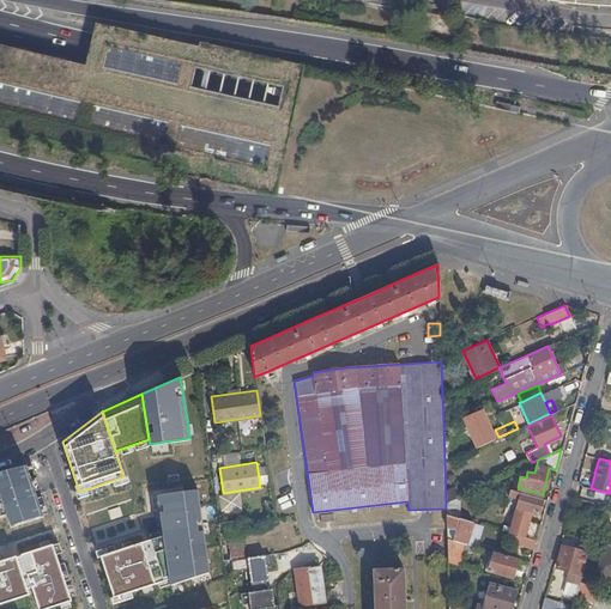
[(26,479),(0,485),(0,489),(7,519),(11,535),(38,529),(26,479)]
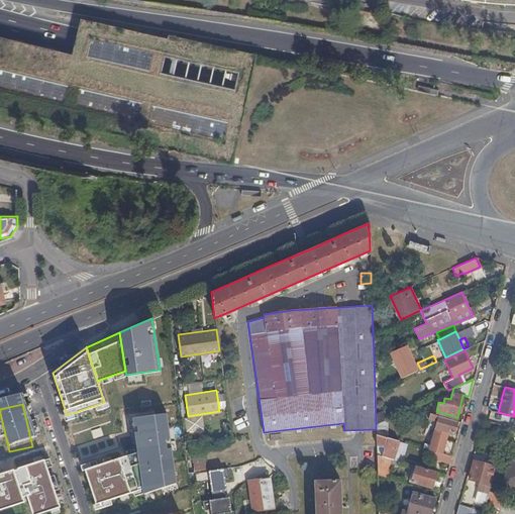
[(138,460),(142,488),(143,493),(176,482),(166,412),(132,417),(138,460)]
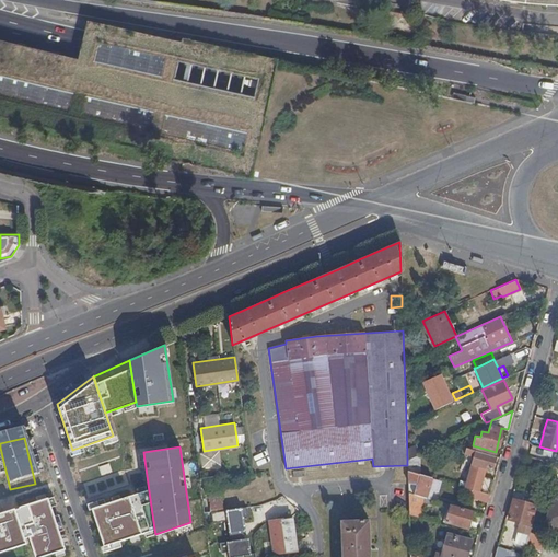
[(496,455),(465,447),(463,454),(473,456),(472,463),(471,464),(472,464),(469,472),(465,486),(489,494),(493,478),(483,476),(486,467),(492,470),(496,455)]
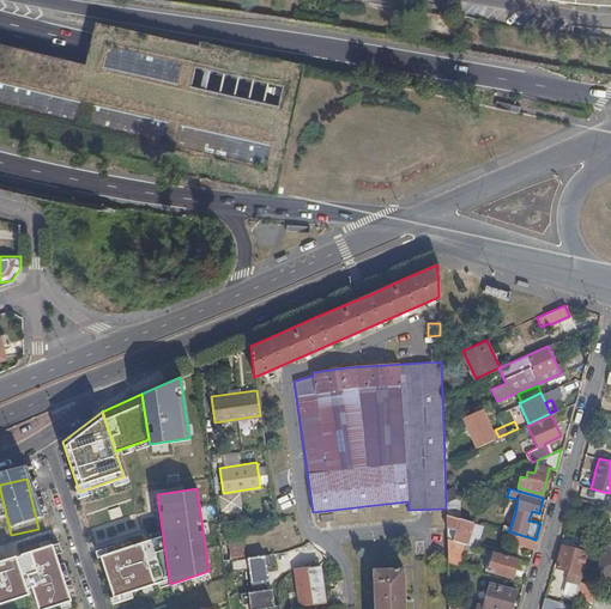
[(472,522),(446,513),(447,537),(466,543),(469,534),(472,522)]
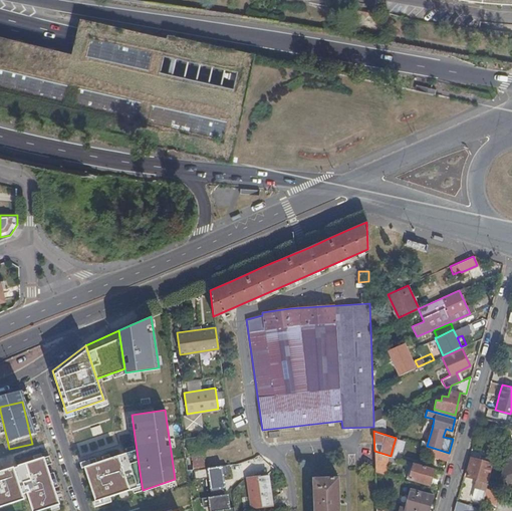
[(182,439),(187,469),(192,469),(204,467),(200,437),(182,439)]
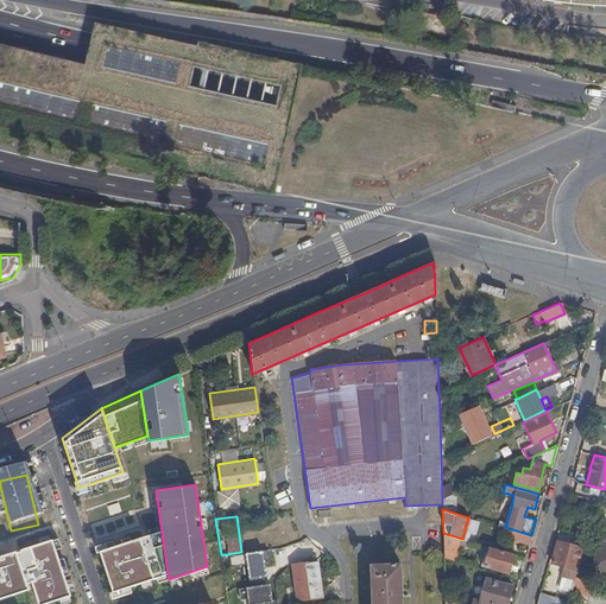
[(478,520),(468,517),(465,529),(474,532),(478,520)]
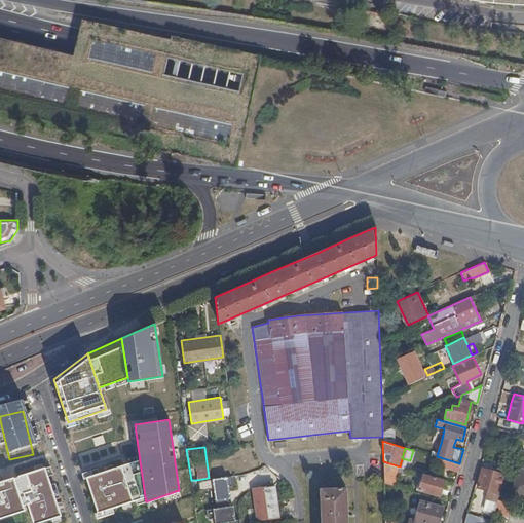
[(457,471),(459,464),(446,460),(444,468),(457,471)]
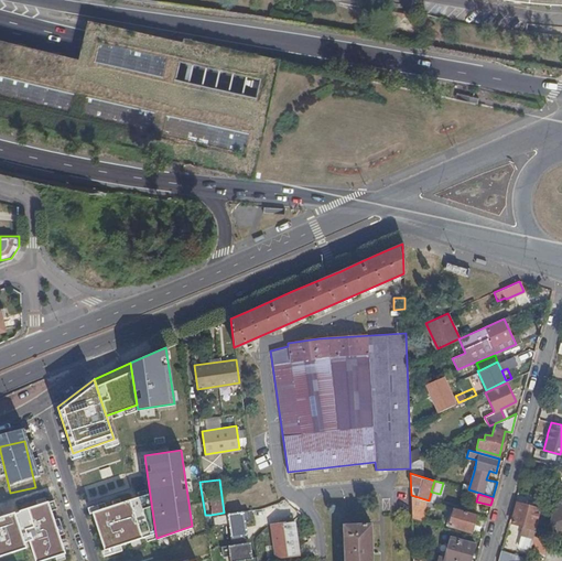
[(429,500),(411,495),(411,517),(422,519),(424,505),(434,507),(435,502),(429,500)]
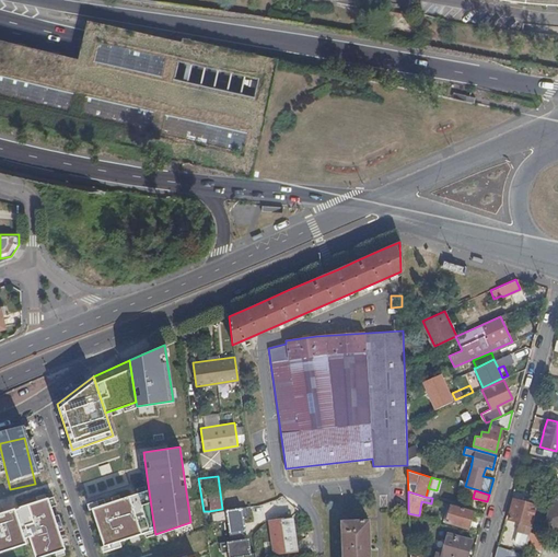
[(557,494),(546,519),(557,524),(557,494)]
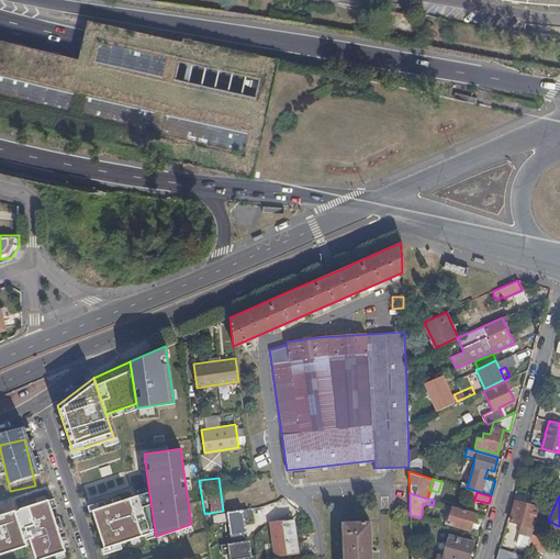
[(52,558),(73,552),(56,501),(24,512),(38,545),(44,558),(52,558)]
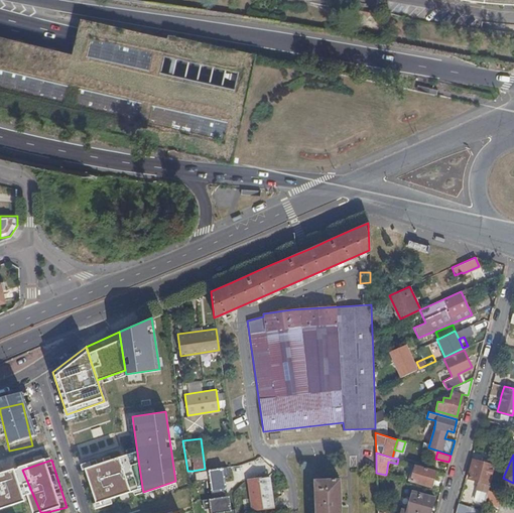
[(96,502),(142,487),(138,460),(88,477),(96,502)]
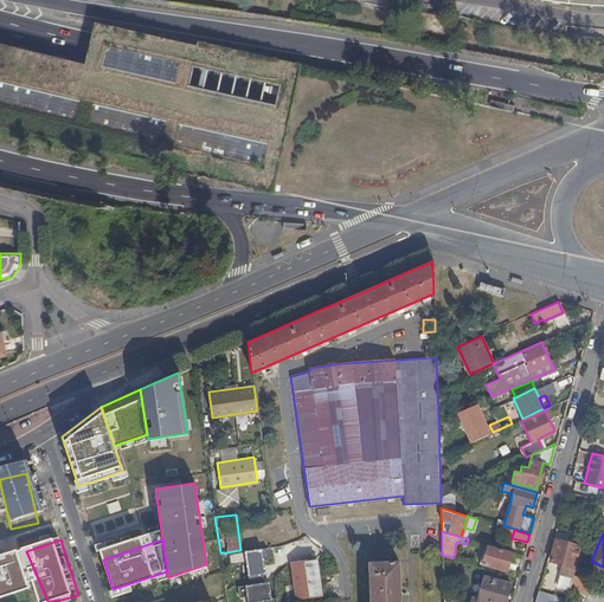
[(572,576),(572,575),(580,547),(556,539),(550,560),(563,563),(560,573),(557,584),(558,587),(569,589),(572,576)]
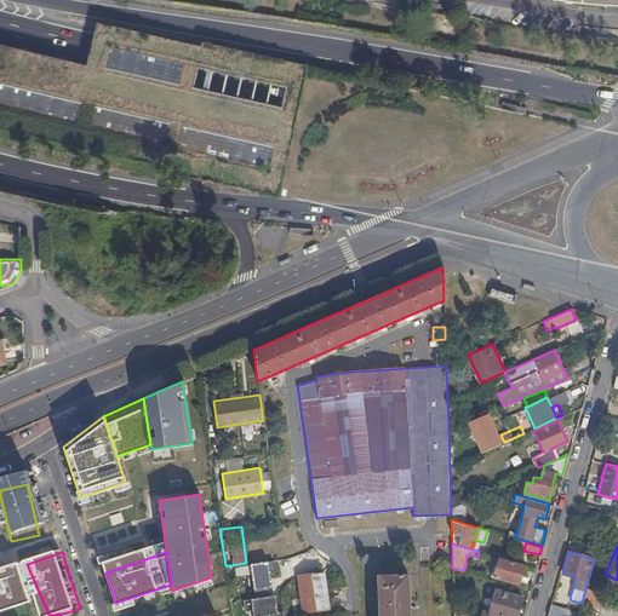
[(524,564),(499,557),(493,576),(518,583),(524,564)]
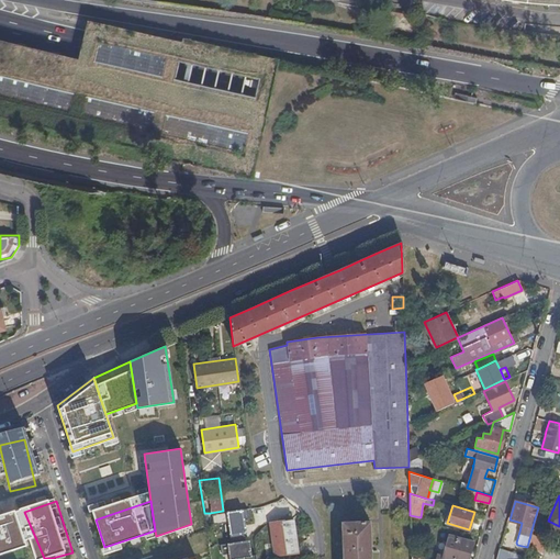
[(223,511),(210,513),(212,523),(226,522),(230,541),(220,544),(220,550),(232,549),(233,558),(255,558),(254,551),(245,554),(244,540),(242,525),(244,525),(244,518),(248,518),(246,507),(223,511)]
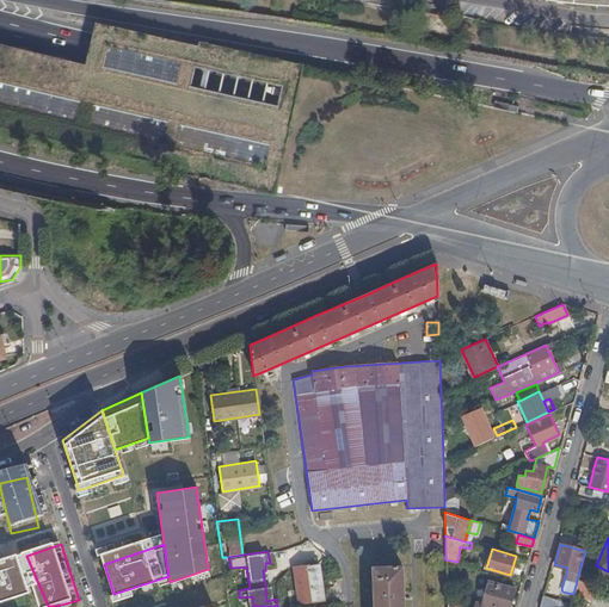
[(0,606),(2,606),(42,592),(26,556),(0,563),(0,606)]
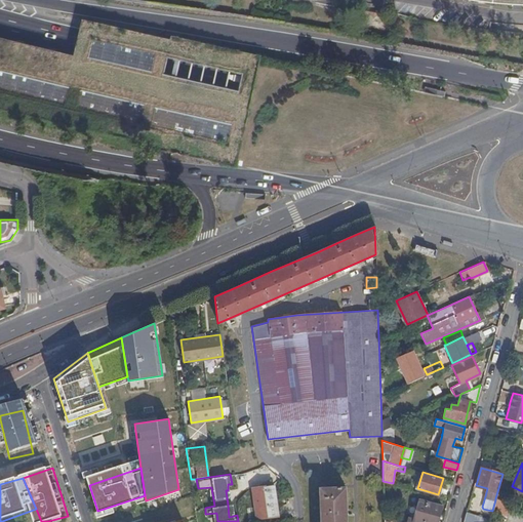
[(262,489),(260,486),(251,487),(255,518),(278,515),(273,487),(262,489)]
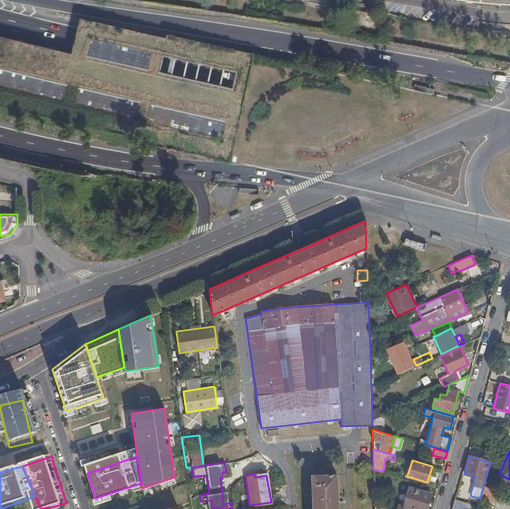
[(337,508),(336,474),(311,475),(312,508),(337,508)]
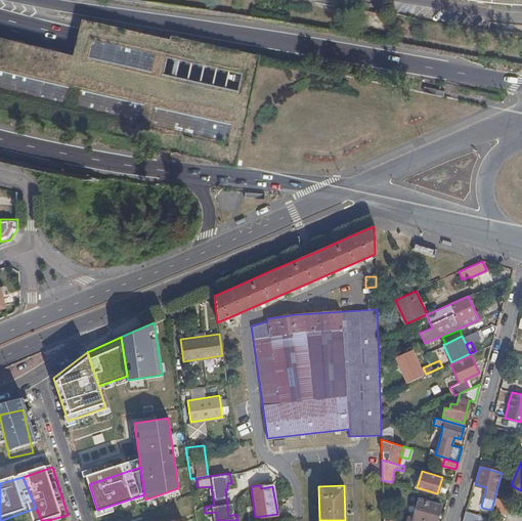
[(406,516),(405,520),(436,520),(440,505),(418,498),(411,518),(406,516)]
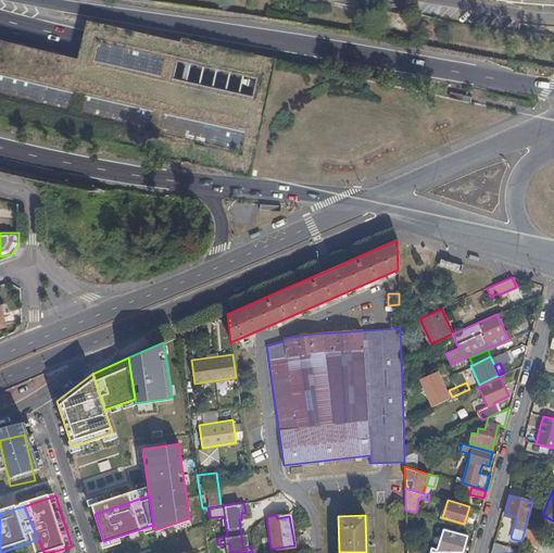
[(517,552),(519,550),(492,542),(489,552),(490,552),(517,552)]
